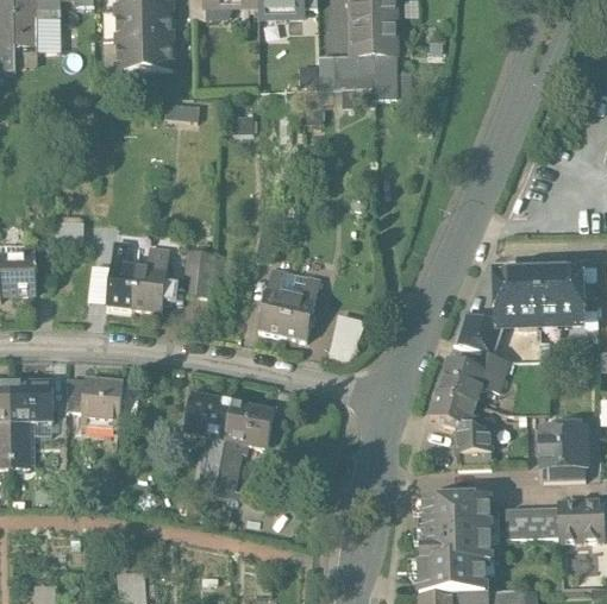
[(0,75),(16,75),(14,67),(14,0),(0,0),(0,75)]
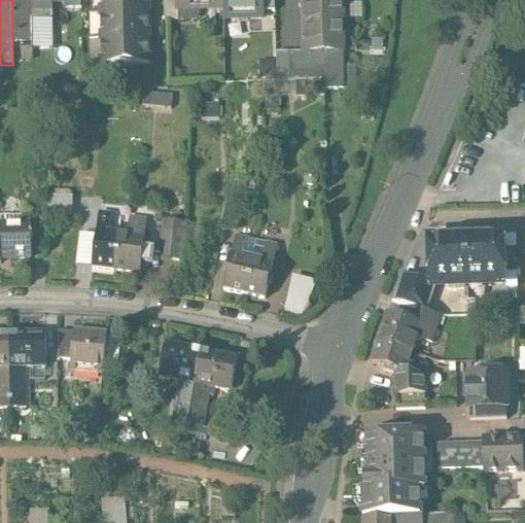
[(32,37),(32,14),(53,14),(51,0),(12,0),(12,58),(32,58),(32,37)]
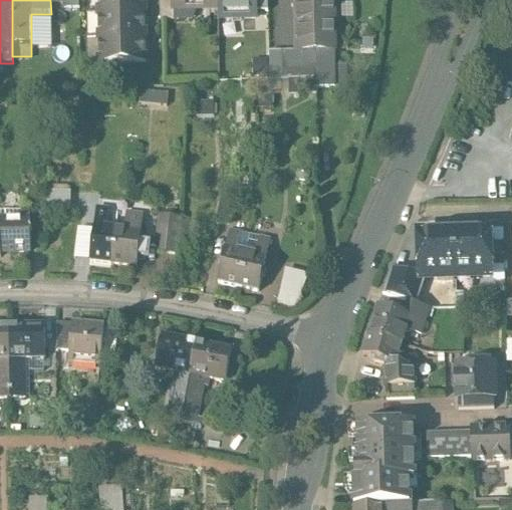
[(97,0),(98,8),(146,8),(145,0),(97,0)]
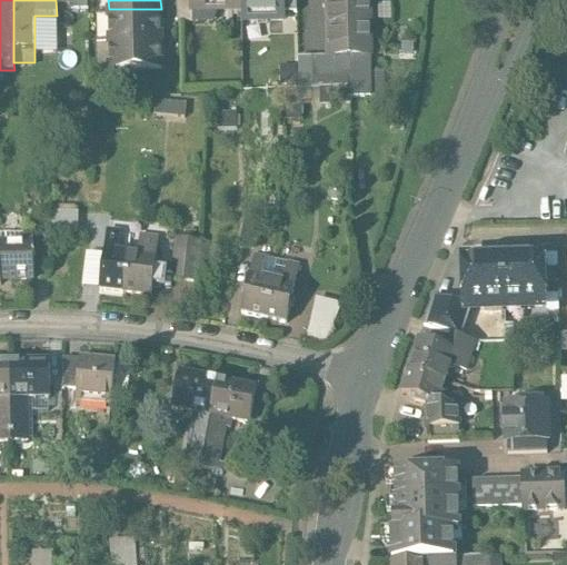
[(190,19),(190,10),(189,0),(176,0),(177,19),(190,19)]
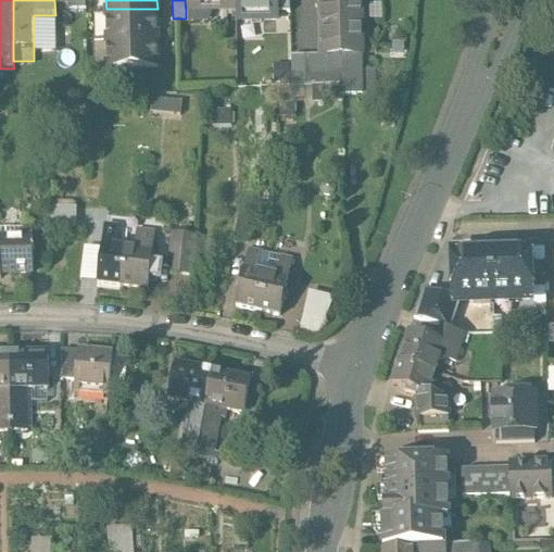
[(185,0),(186,10),(236,9),(235,0),(185,0)]
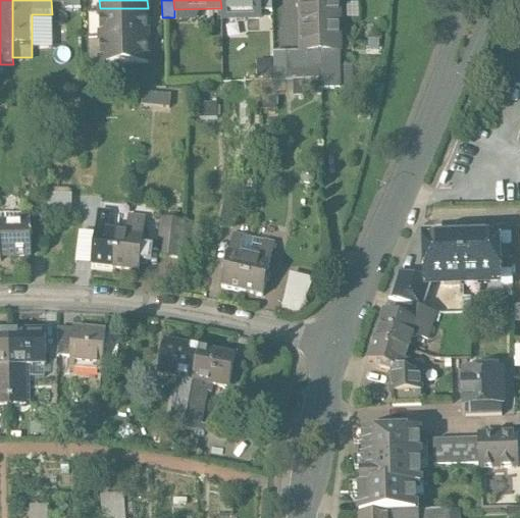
[(260,15),(259,0),(220,0),(221,8),(221,16),(260,15)]
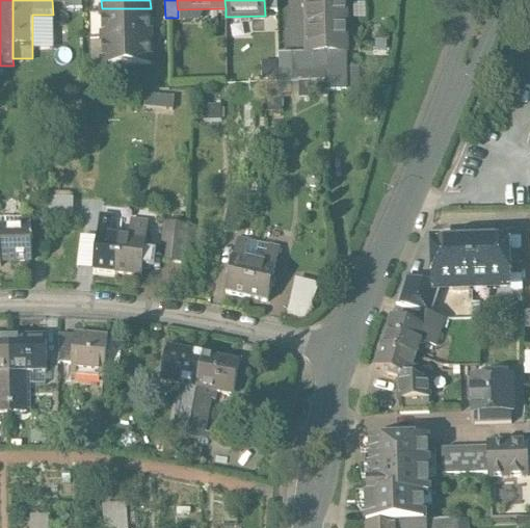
[(311,51),(326,51),(326,0),(306,0),(306,51),(311,51)]
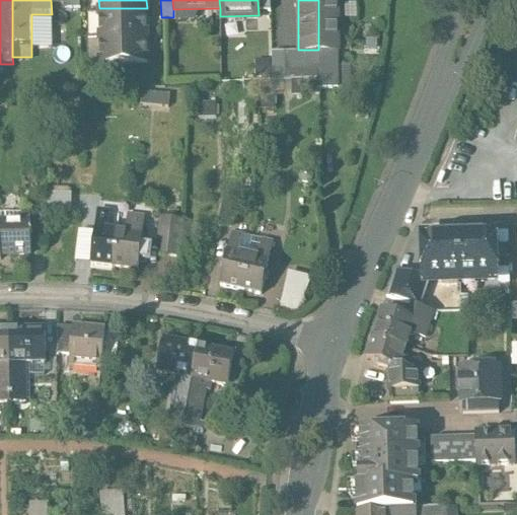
[(318,0),(318,50),(339,50),(339,0),(318,0)]
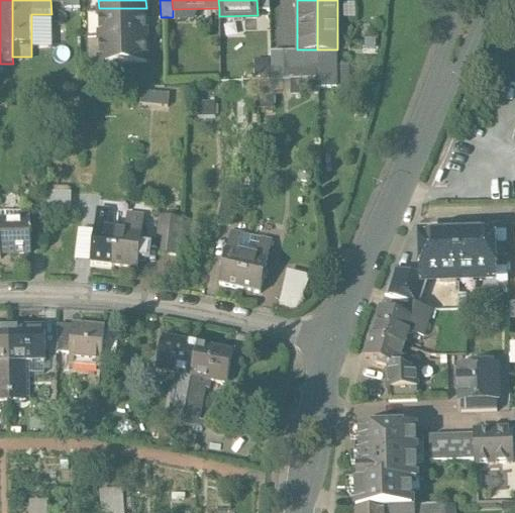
[(356,14),(354,0),(342,0),(343,15),(356,14)]
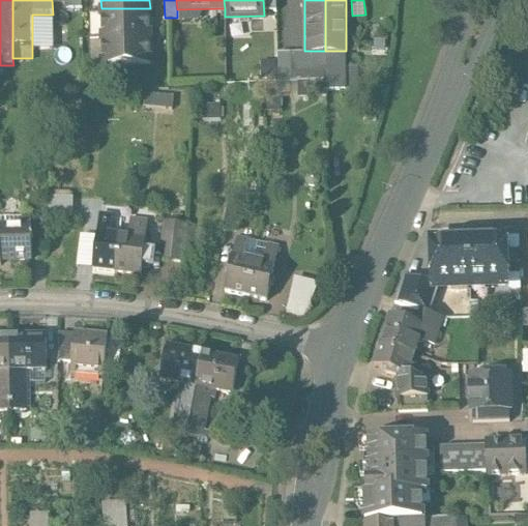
[(150,34),(150,8),(101,8),(101,34),(150,34)]
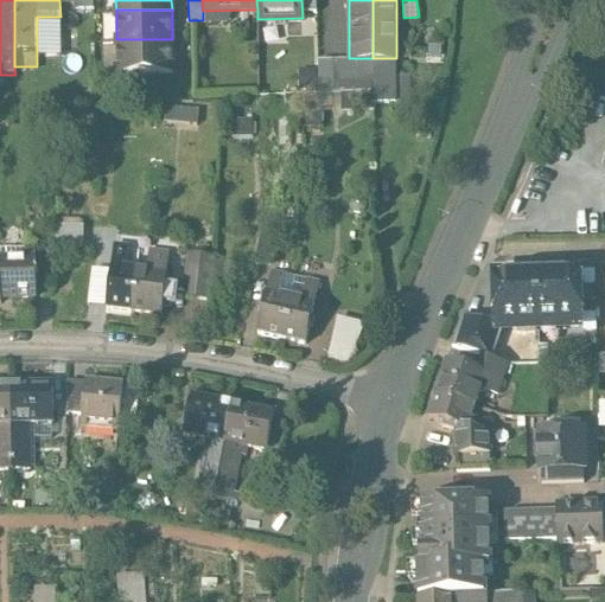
[(172,69),(172,39),(116,39),(116,69),(172,69)]
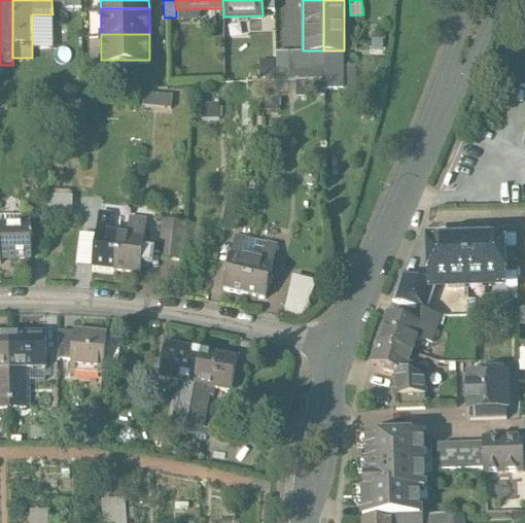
[(382,45),(382,35),(369,36),(369,45),(382,45)]
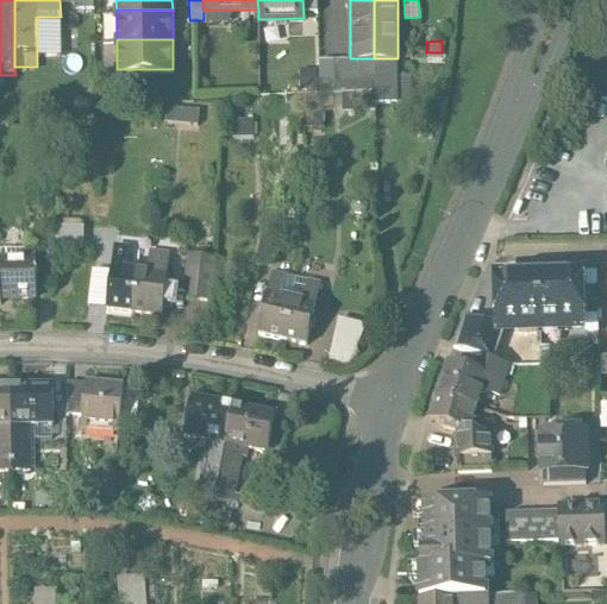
[(398,75),(398,58),(374,58),(356,58),(356,67),(333,67),(333,92),(375,92),(375,101),(411,101),(411,75),(398,75)]
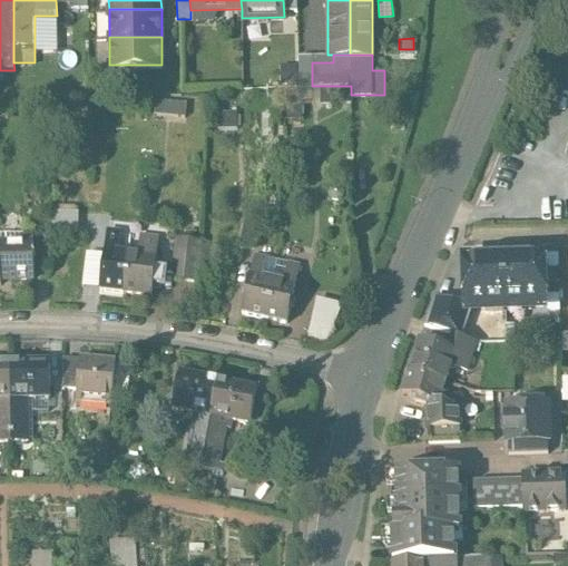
[(291,60),(270,60),(271,85),(291,84),(291,60)]
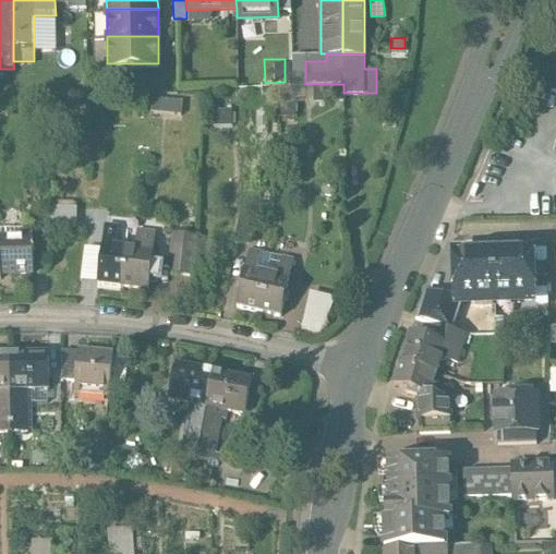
[(286,100),(285,82),(265,83),(265,115),(293,115),(293,99),(286,100)]
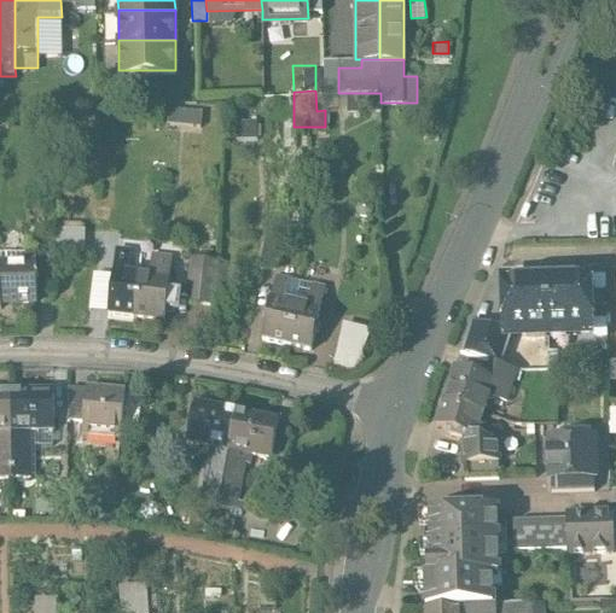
[(167,103),(166,117),(196,120),(198,106),(167,103)]
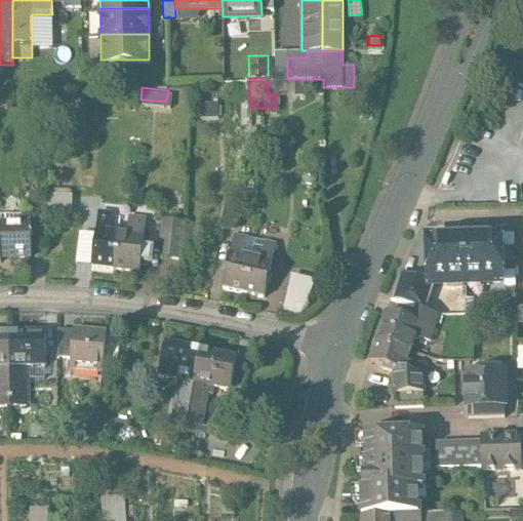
[(71,193),(46,192),(45,206),(71,207),(71,193)]
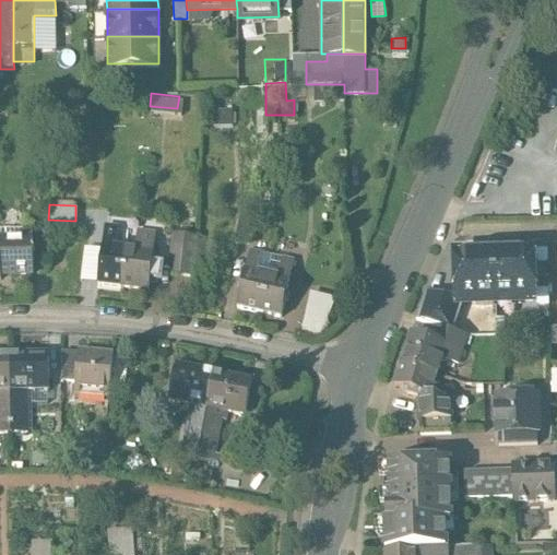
[(0,272),(28,272),(28,224),(3,224),(3,235),(0,234),(0,272)]
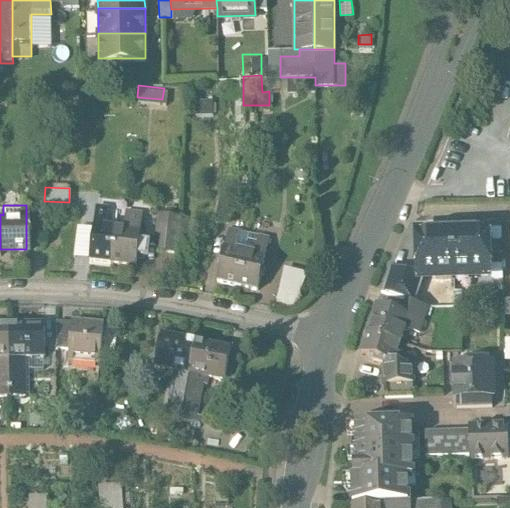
[(87,257),(110,260),(114,227),(104,226),(107,206),(94,205),(87,257)]
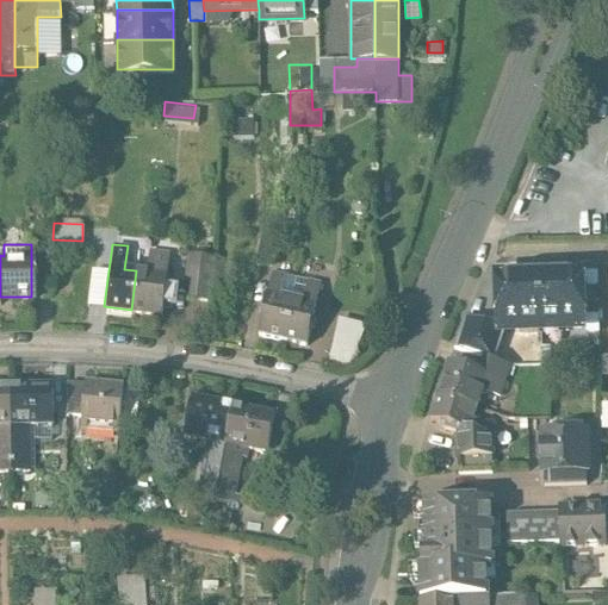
[(53,247),(39,245),(38,264),(51,264),(53,247)]
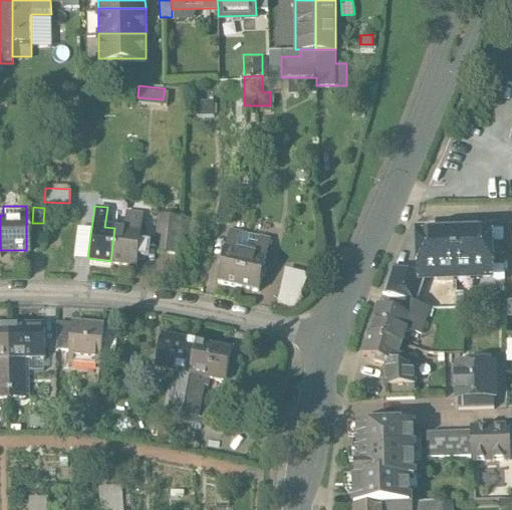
[(121,229),(114,228),(110,261),(131,263),(133,253),(135,234),(138,210),(123,208),(121,229)]
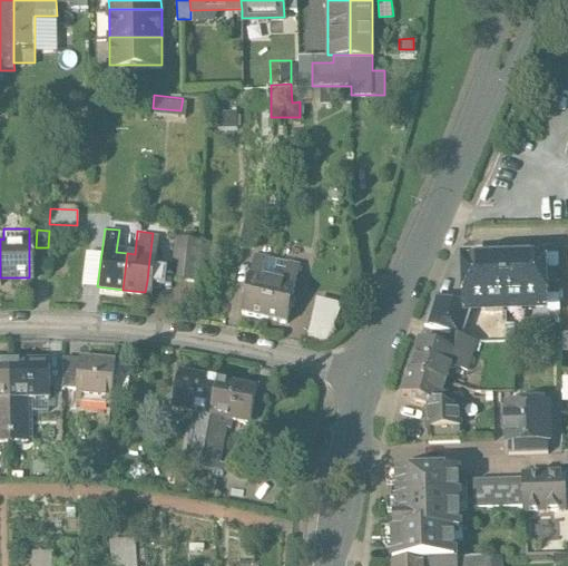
[(178,277),(195,279),(197,244),(176,243),(175,261),(179,261),(178,277)]
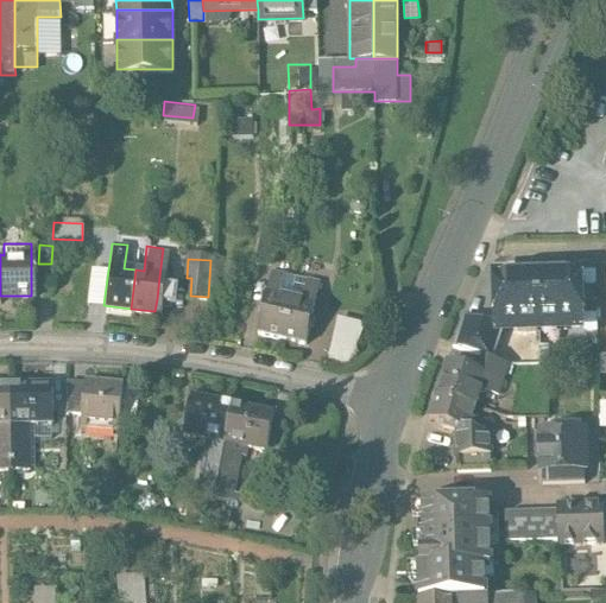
[(258,330),(281,335),(294,274),(271,270),(258,330)]
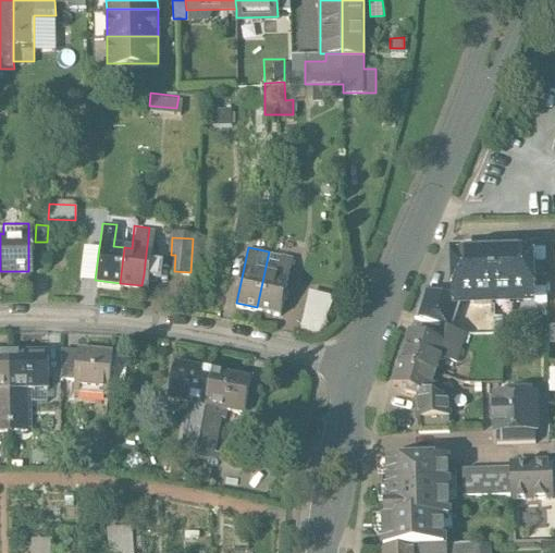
[(537,249),(501,250),(501,297),(538,297),(537,249)]
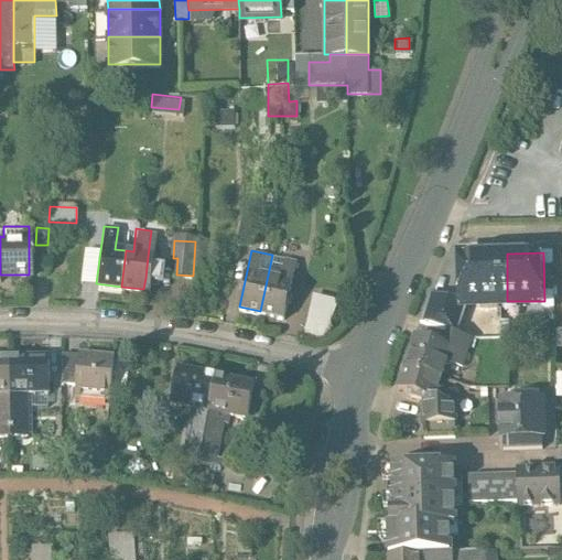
[(471,301),(507,301),(507,254),(471,254),(471,301)]
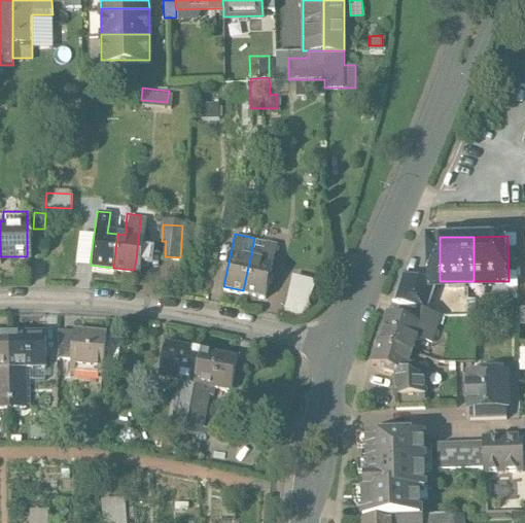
[(273,242),(254,238),(243,290),(263,294),(273,242)]
